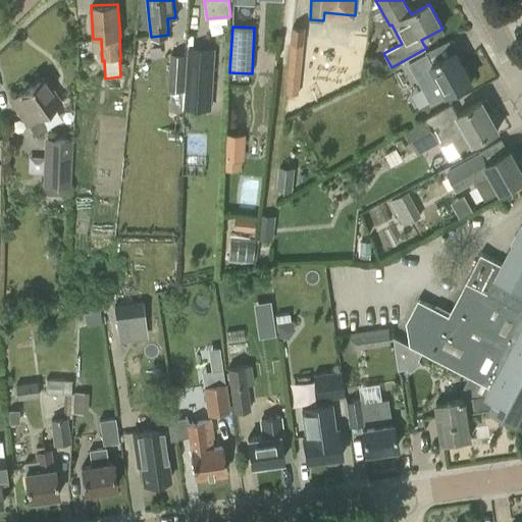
[(290,44),(303,45),(305,29),(305,28),(292,27),(290,44)]
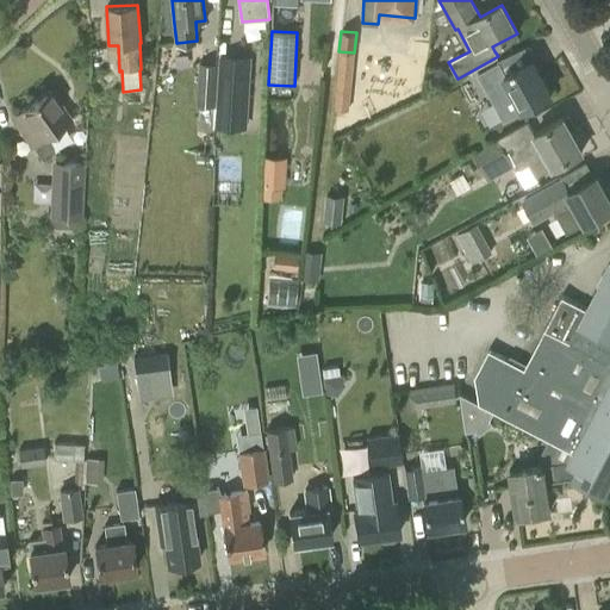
[(503,120),(549,94),(531,61),(524,47),(497,60),(498,62),(478,74),(503,120)]
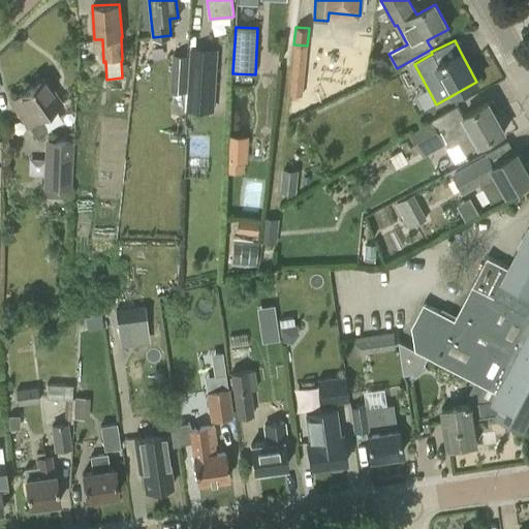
[(217,50),(191,49),(188,93),(214,94),(217,50)]
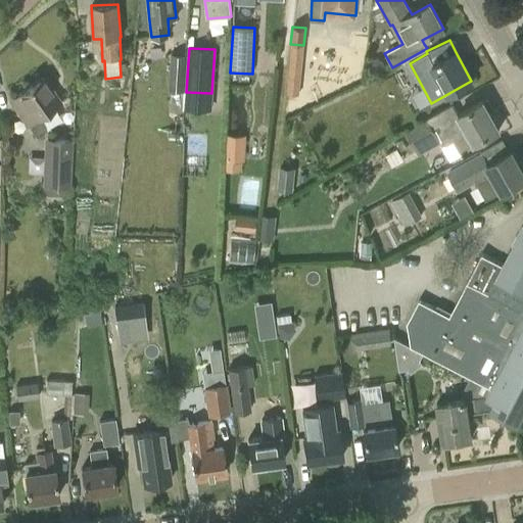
[(168,91),(184,91),(186,55),(170,54),(168,91)]
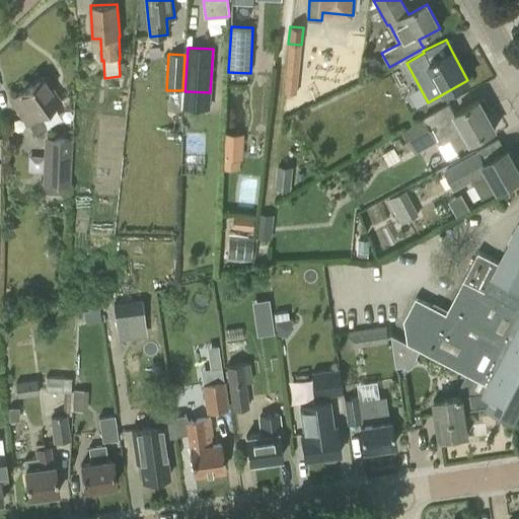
[(381,65),(379,60),(374,56),(368,58),(365,63),(367,69),(372,72),(378,70),(381,65)]
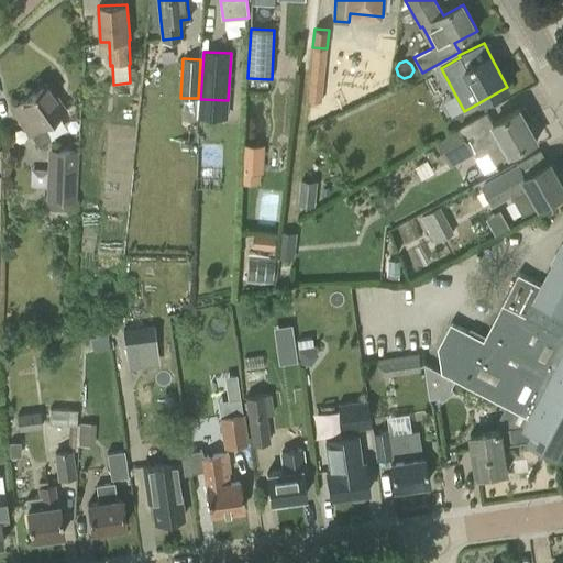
[(45,84),(11,108),(39,146),(53,136),(43,123),(64,109),(56,98),(45,84)]
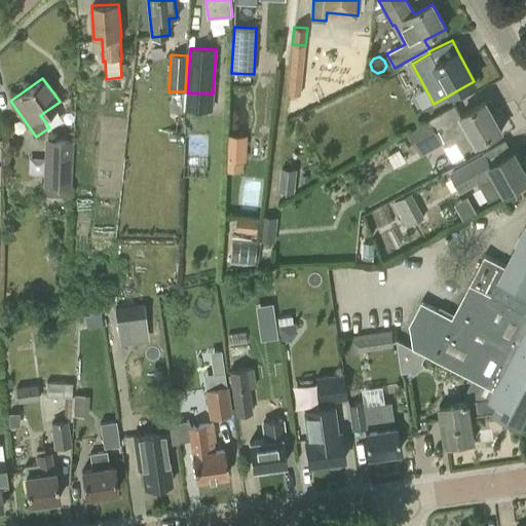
[(501,129),(486,102),(461,115),(477,144),(501,129)]
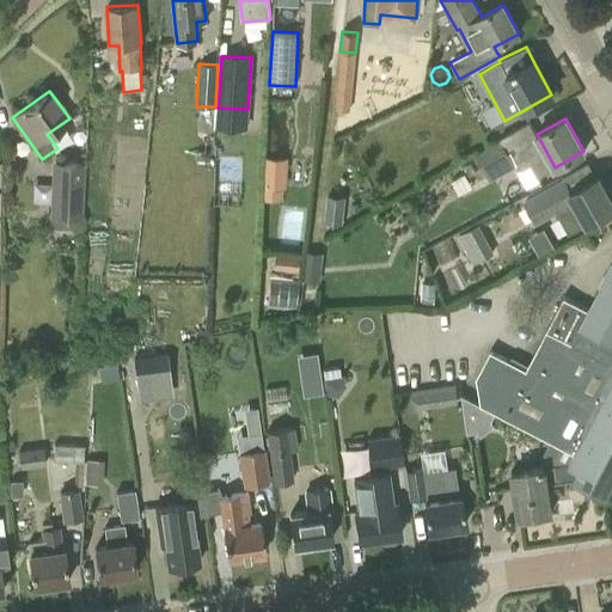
[(539,176),(555,167),(537,134),(528,122),(475,154),(489,181),(515,166),(508,153),(510,151),(522,170),(520,169),(518,171),(526,188),(540,181),(539,176)]
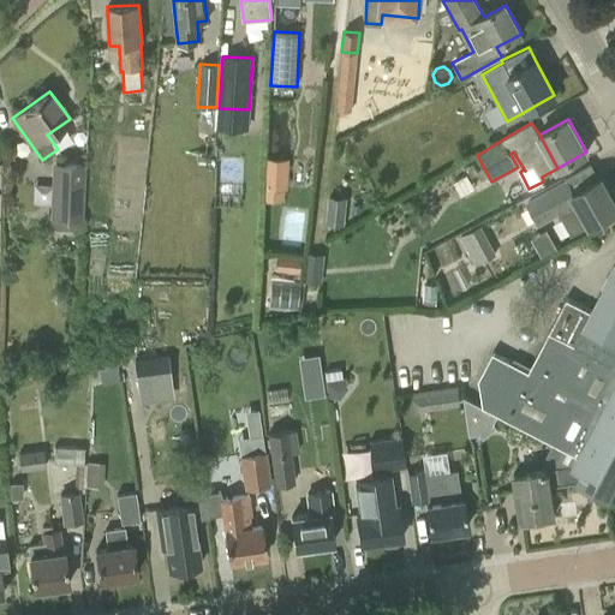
[(275,191),(276,161),(276,157),(267,157),(264,201),(281,201),(282,191),(275,191)]
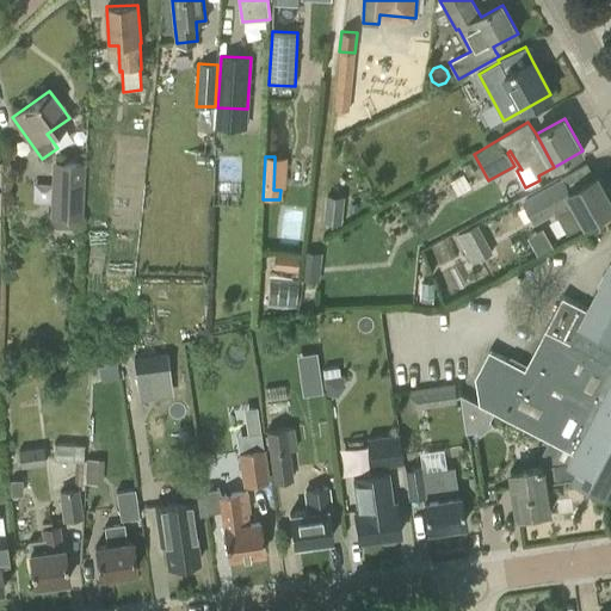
[(49,217),(81,218),(84,164),(51,161),(49,217)]
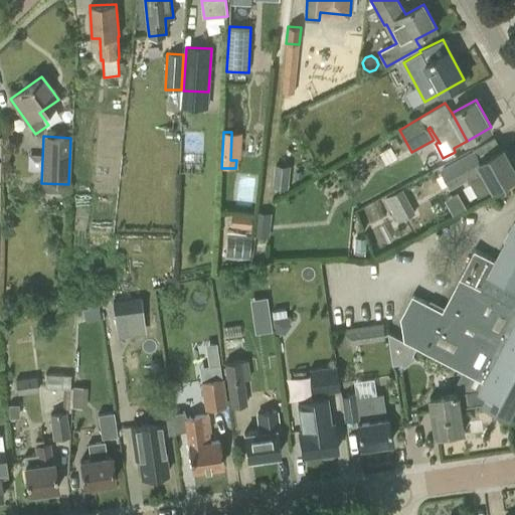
[(514,176),(514,171),(503,150),(502,150),(495,137),(453,162),(454,163),(450,165),(448,162),(440,167),(451,187),(463,180),(464,182),(469,179),(478,197),(493,189),(514,176)]
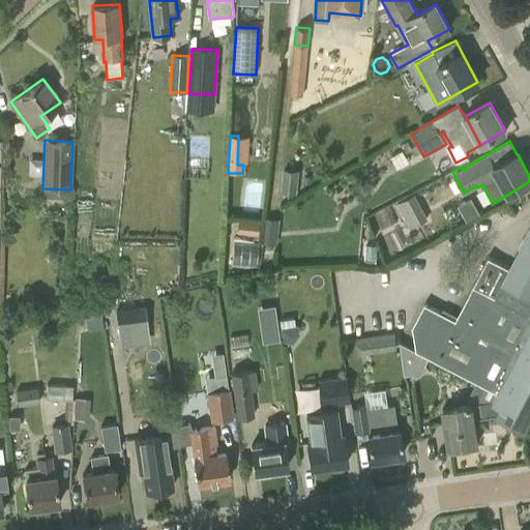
[(281,193),(296,195),(298,171),(283,170),(281,193)]
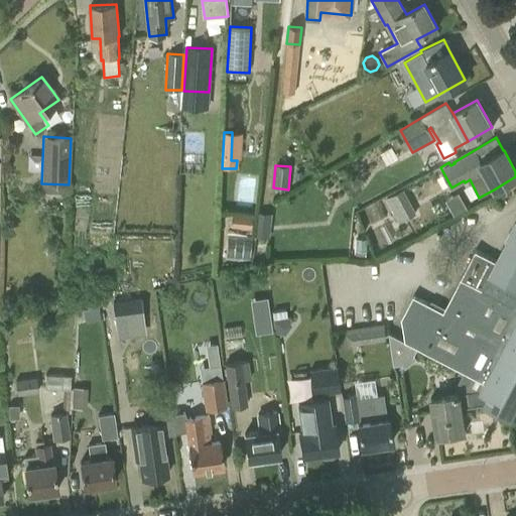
[(402,190),(387,199),(392,209),(407,201),(402,190)]
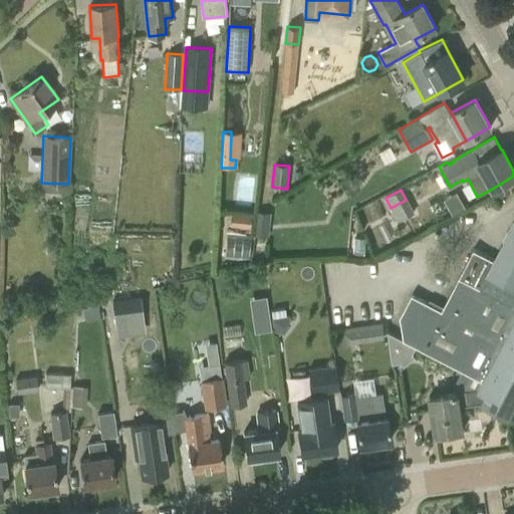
[(444,199),(453,214),(465,206),(457,192),(444,199)]
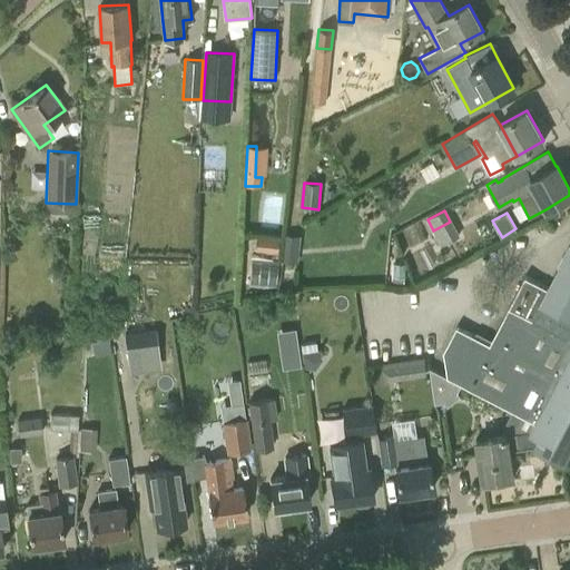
[(300,236),(284,234),(281,263),(297,264),(300,236)]
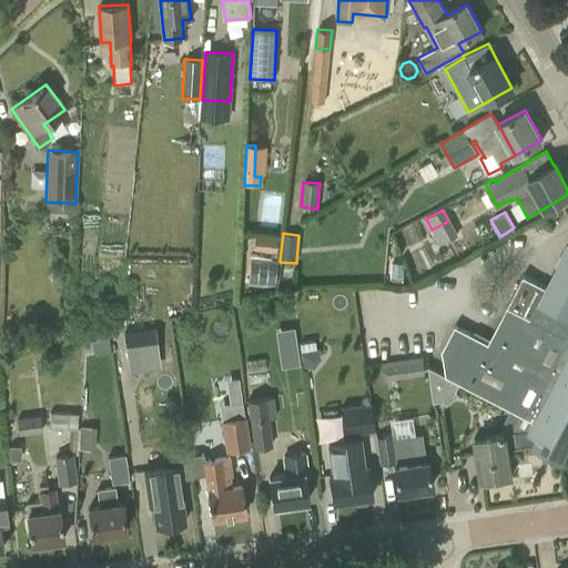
[(276,252),(277,239),(256,236),(255,251),(276,252)]
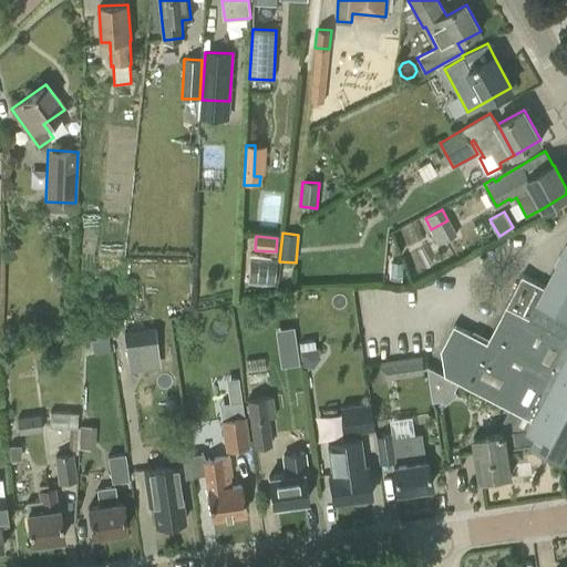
[(526,431),(513,433),(515,446),(529,444),(560,460),(566,446),(566,243),(556,265),(545,287),(523,276),(487,342),(454,326),(442,348),(441,348),(444,374),(428,367),(433,401),(442,400),(445,404),(457,394),(455,390),(459,383),(521,415),(532,421),(526,431)]
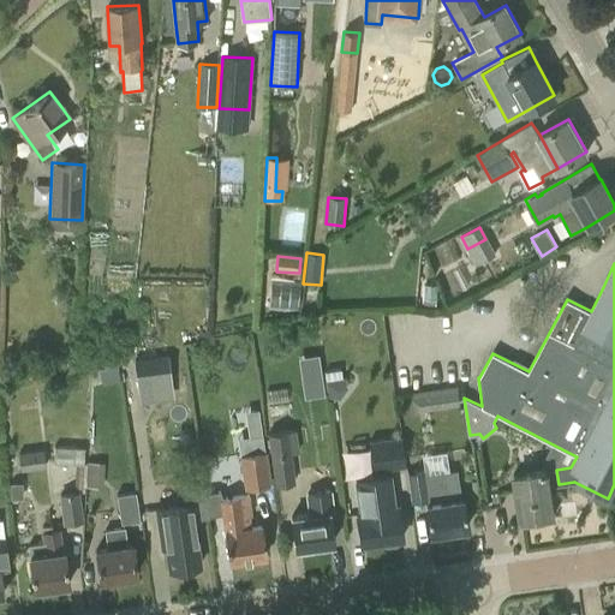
[(166,356),(133,360),(136,382),(169,377),(166,356)]
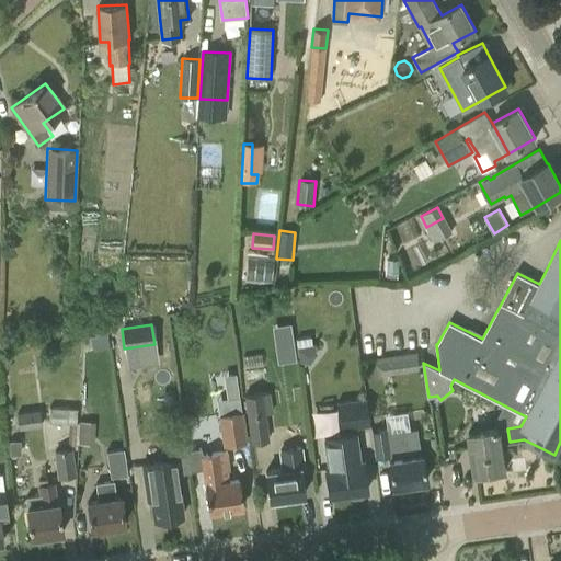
[(109,346),(106,332),(89,338),(93,352),(109,346)]
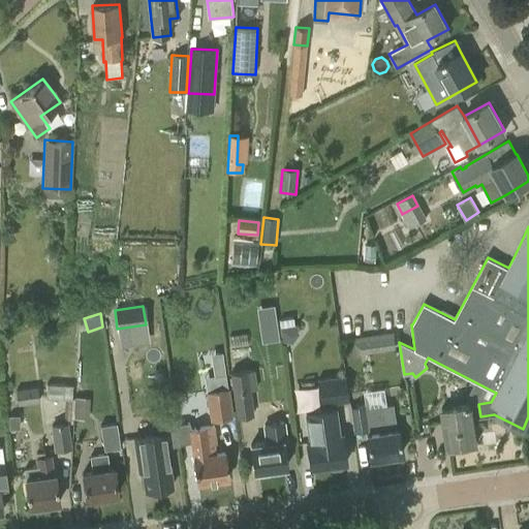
[(278,320),(279,328),(293,325),(292,318),(278,320)]
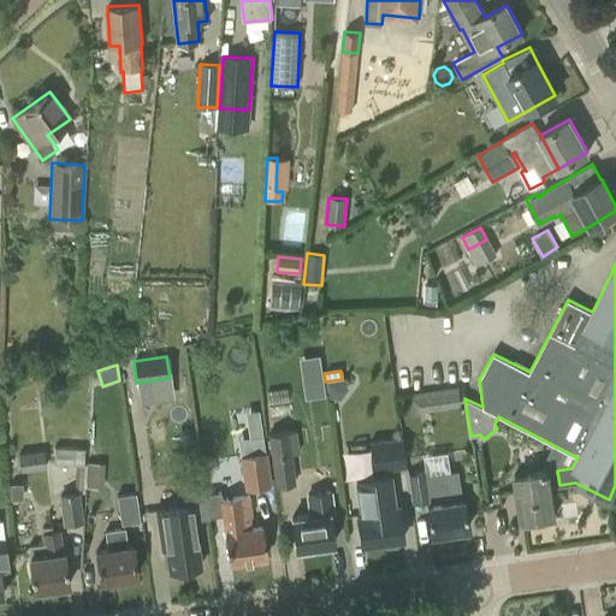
[(288,402),(285,389),(259,394),(260,404),(268,404),(288,402)]
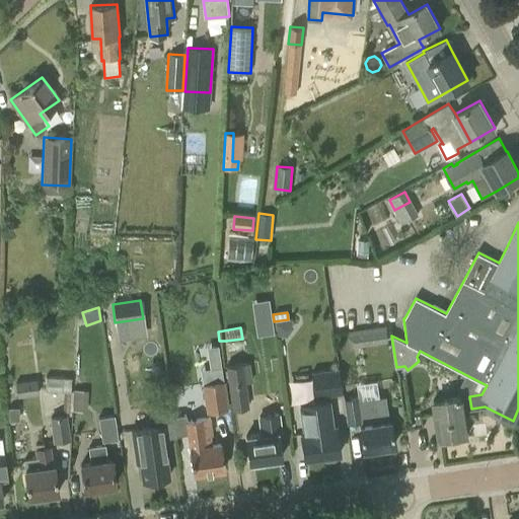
[(386,330),(374,332),(376,345),(388,343),(386,330)]
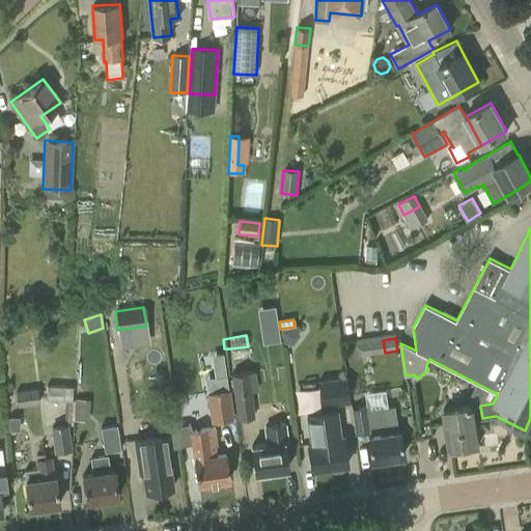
[(251,392),(257,390),(255,371),(229,374),(236,419),(254,417),(251,392)]
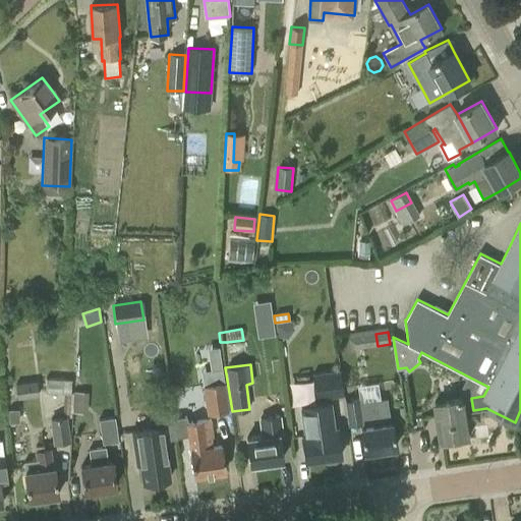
[(339,369),(312,373),(315,398),(342,395),(339,369)]
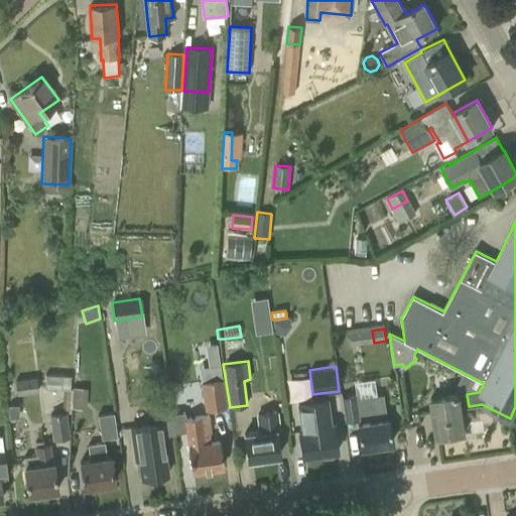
[(197,371),(199,384),(201,384),(204,411),(226,408),(220,368),(197,371)]
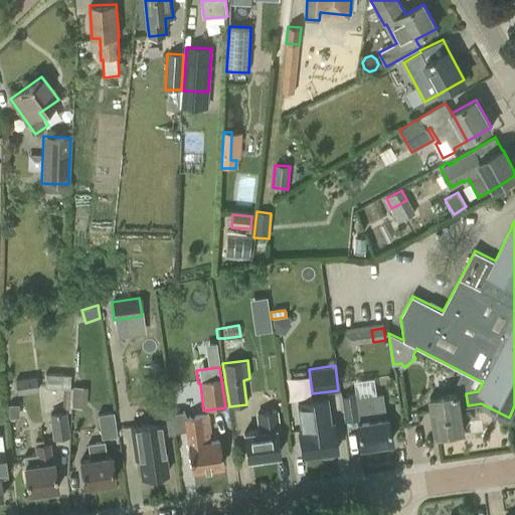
[(47,385),(67,385),(66,402),(88,403),(89,386),(72,385),(72,373),(48,372),(47,385)]
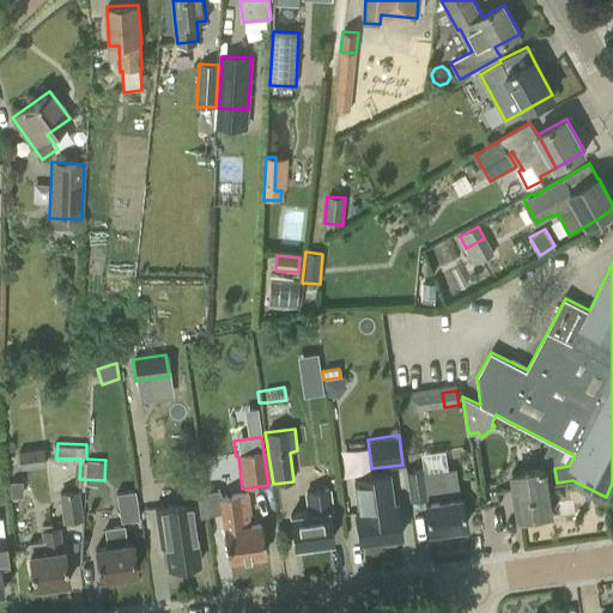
[(44,466),(42,448),(17,451),(20,469),(44,466)]
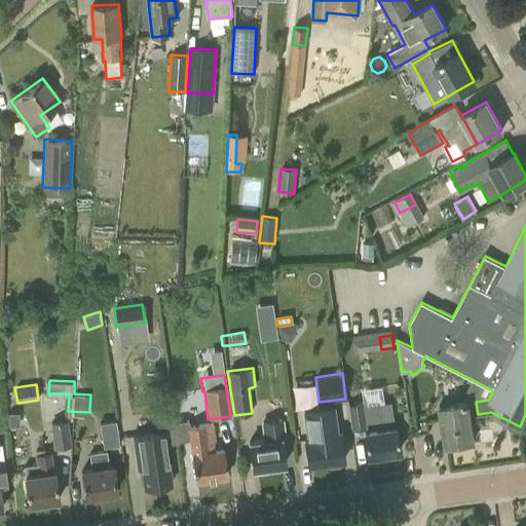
[(368,457),(398,452),(393,426),(390,402),(364,407),(363,402),(347,405),(351,429),(362,428),(365,433),(368,457)]
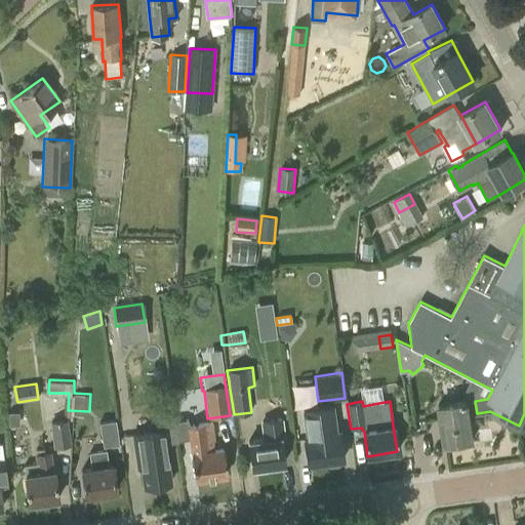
[(468,414),(477,413),(475,401),(439,406),(445,445),(471,441),(468,414)]
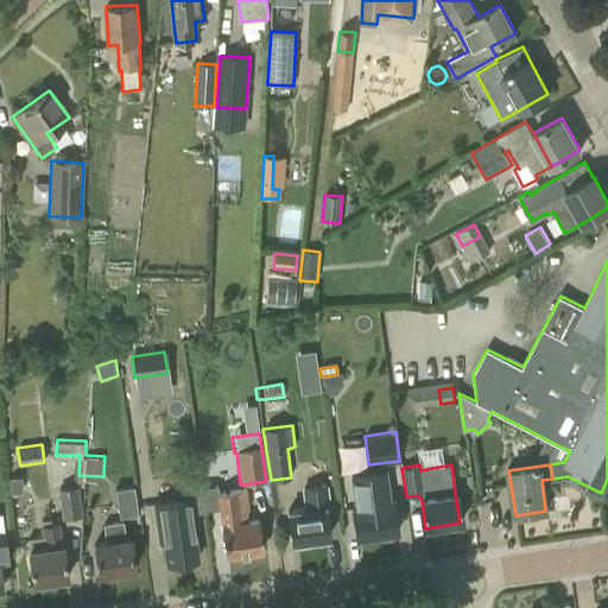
[(355,538),(397,531),(392,499),(388,500),(384,470),(349,475),(355,508),(350,508),(355,538)]
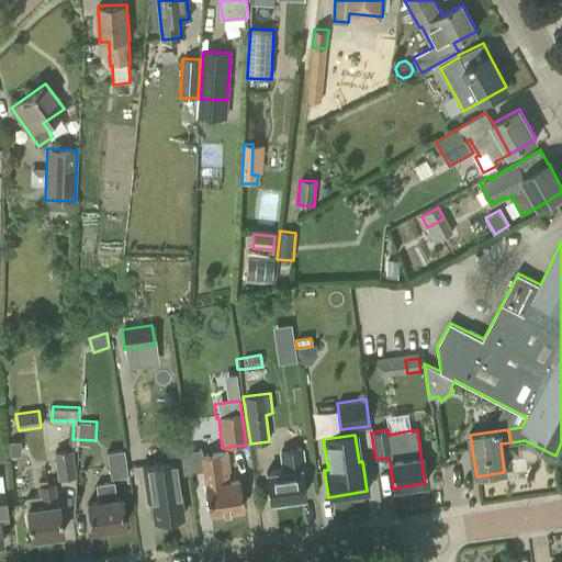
[(166,440),(168,461),(159,462),(142,465),(147,501),(150,501),(154,520),(182,517),(177,480),(176,480),(176,474),(189,472),(184,438),(166,440)]
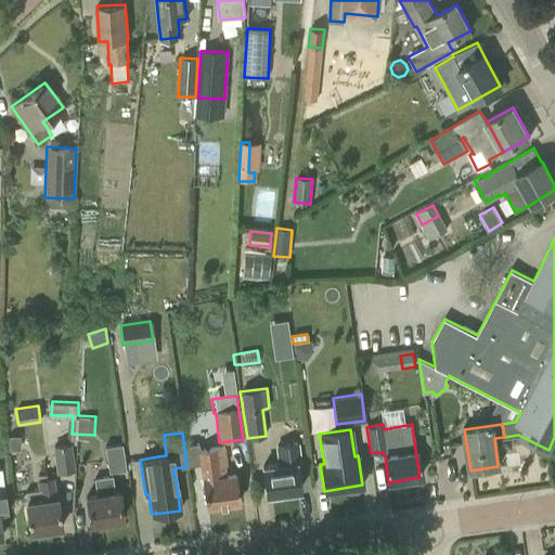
[(10,451),(20,450),(20,436),(9,436),(10,451)]
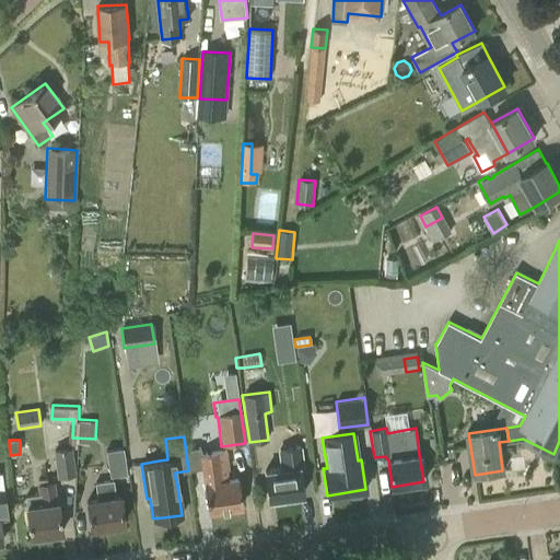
[(268,499),(303,493),(299,469),(304,468),(301,446),(278,450),(280,469),(265,471),(268,499)]
